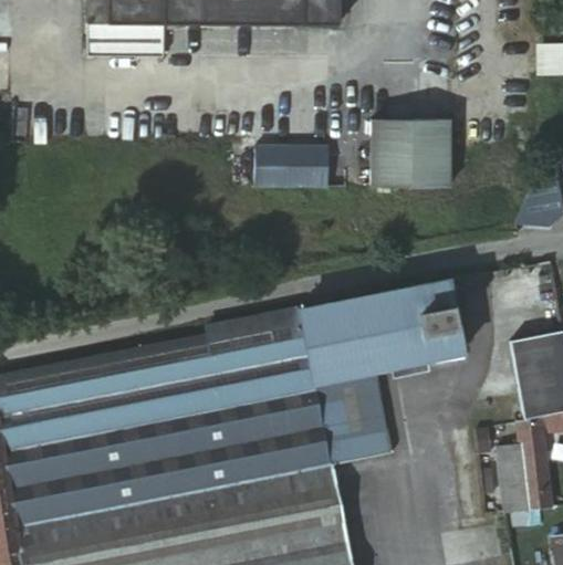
[(92,0),(92,24),(110,24),(111,0),(92,0)]
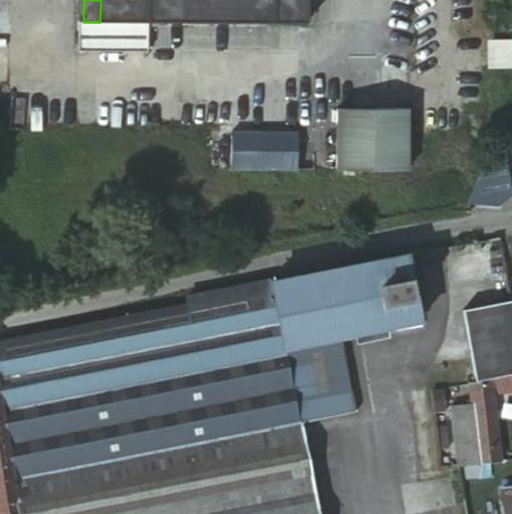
[(308,21),(308,0),(101,0),(100,22),(308,21)]
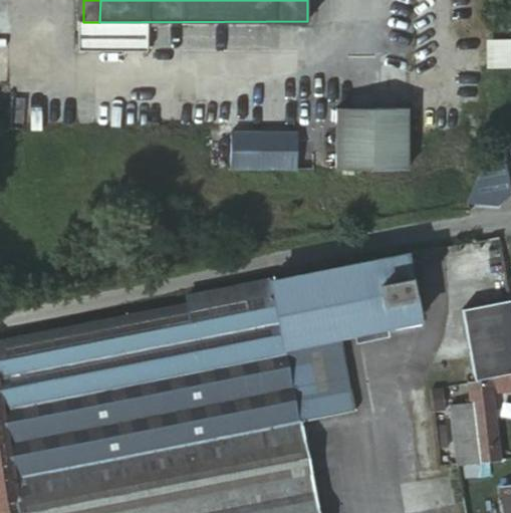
[(408,167),(407,106),(335,107),(336,169),(408,167)]
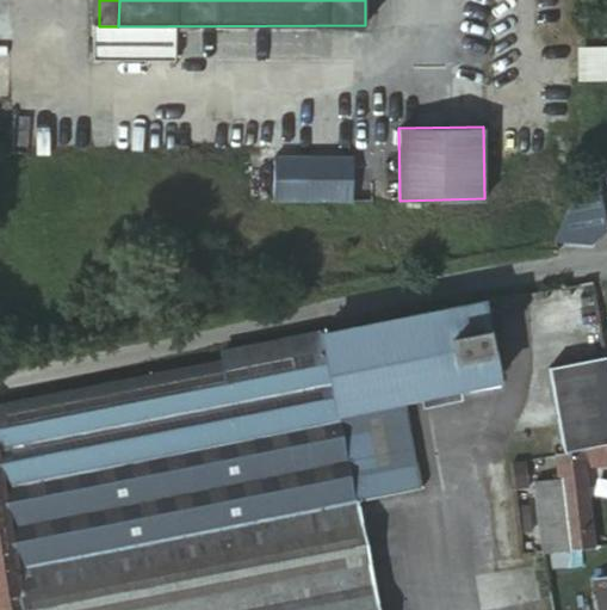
[(273,198),(347,199),(347,154),(273,154),(273,198)]
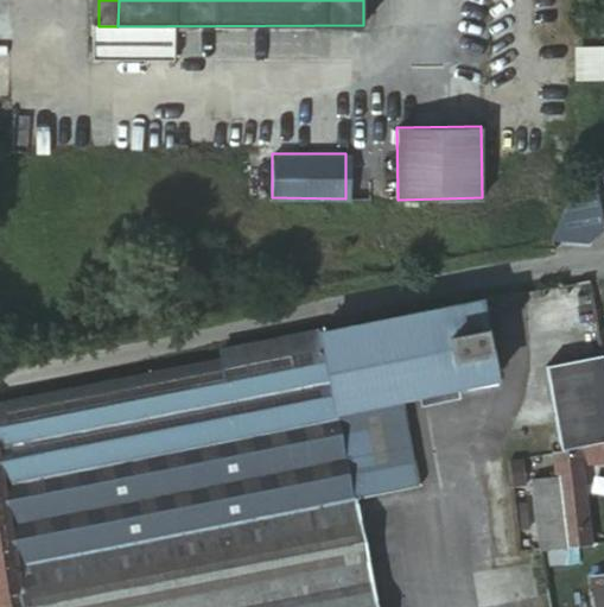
[(591,194),(573,198),(555,238),(553,245),(553,247),(586,247),(599,228),(591,194)]
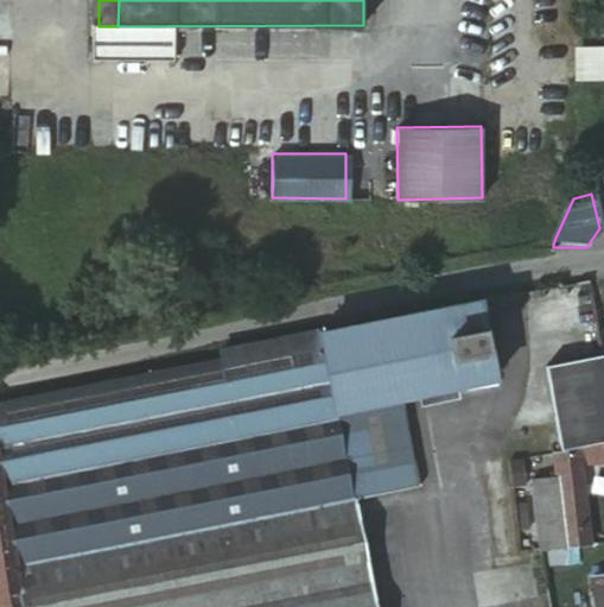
[(483,299),(325,333),(341,411),(406,397),(500,377),(483,299)]
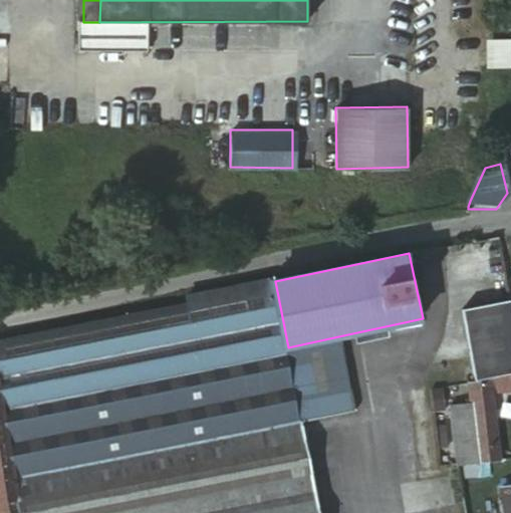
[(190,302),(33,334),(0,340),(0,374),(21,479),(303,419),(299,404),(288,347),(275,281),(274,278),(189,295),(190,302)]
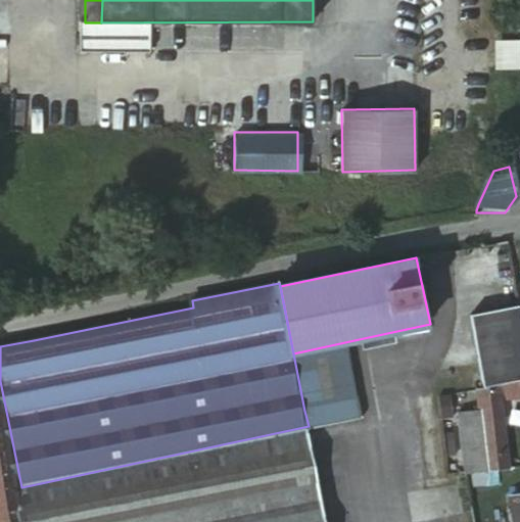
[(519,379),(519,305),(519,303),(468,315),(480,385),(499,383),(516,380),(519,379)]
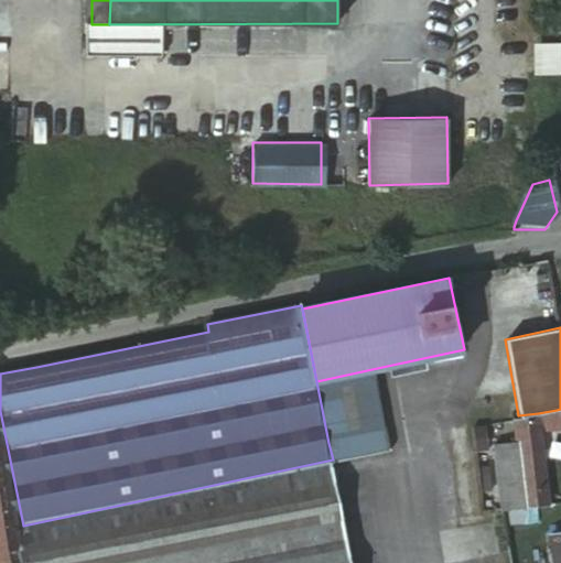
[(377,368),(316,381),(328,443),(390,430),(377,368)]
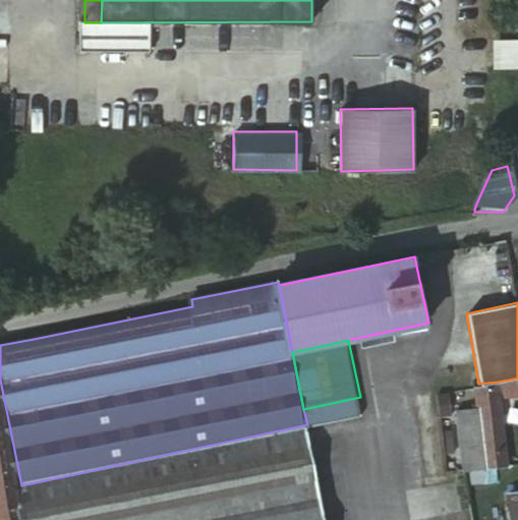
[(516,395),(514,379),(497,382),(499,397),(516,395)]
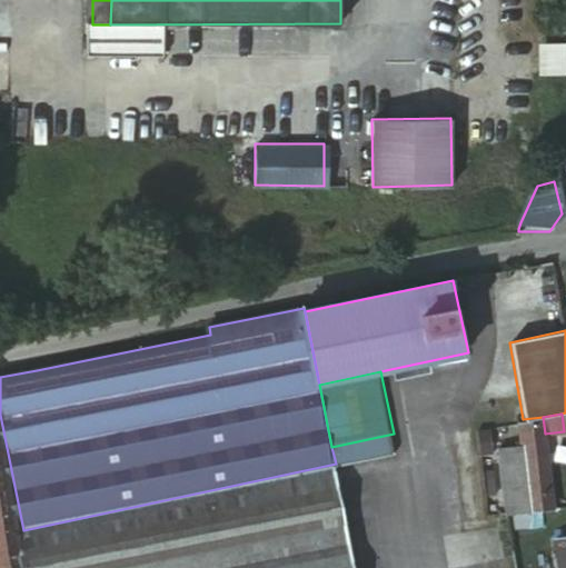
[(30,567),(23,530),(0,415),(0,567),(30,567)]
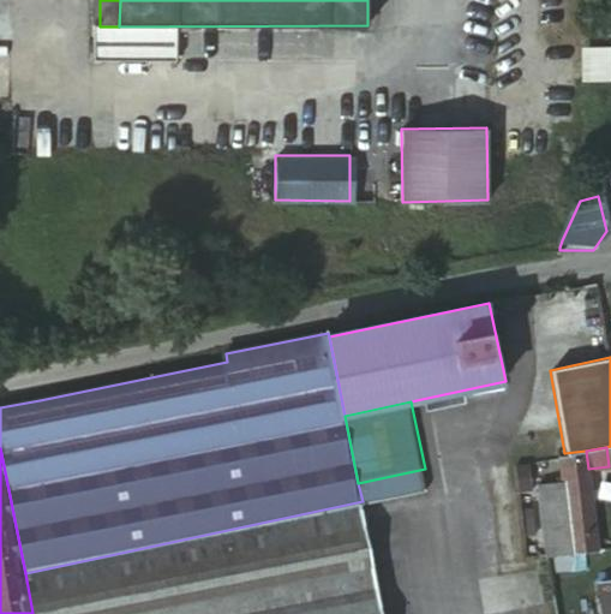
[(569,516),(594,512),(588,469),(586,451),(564,453),(561,454),(564,477),(569,513),(569,516)]
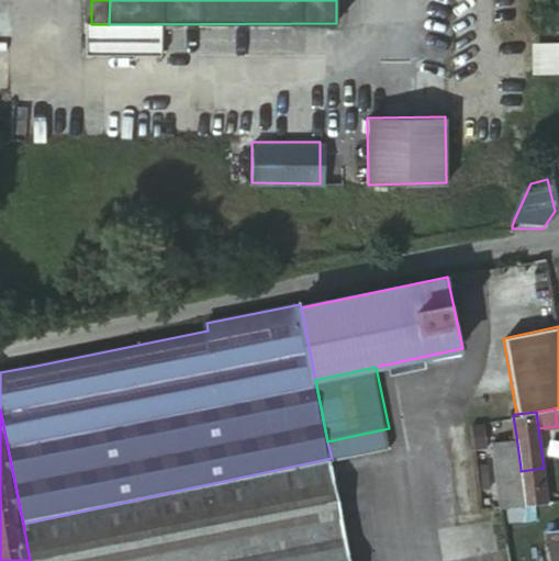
[(332,458),(332,460),(393,450),(389,428),(327,441),(332,458)]
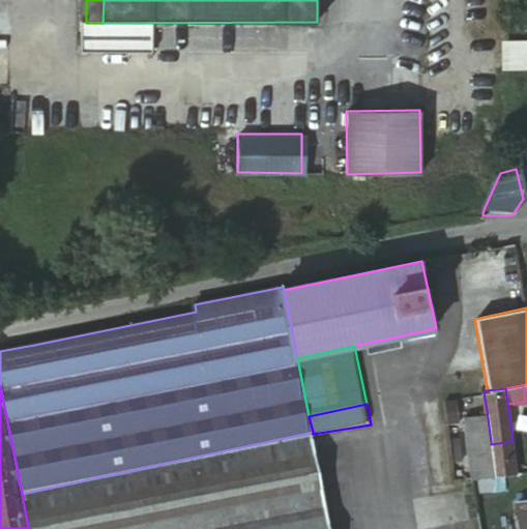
[(491,442),(487,411),(465,414),(470,444),(491,442)]
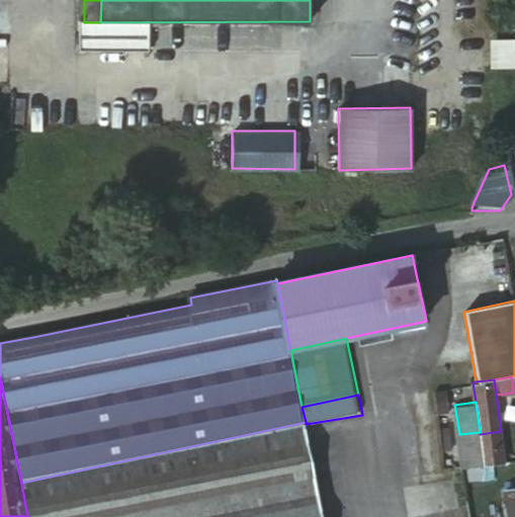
[(324,516),(306,424),(306,422),(21,483),(27,516),(324,516)]
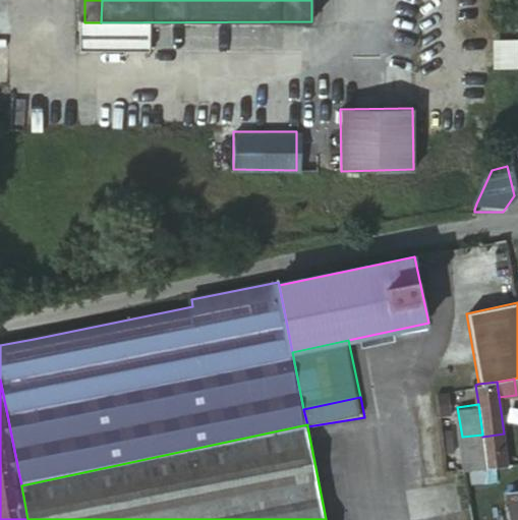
[(484,451),(506,449),(504,434),(482,437),(484,451)]
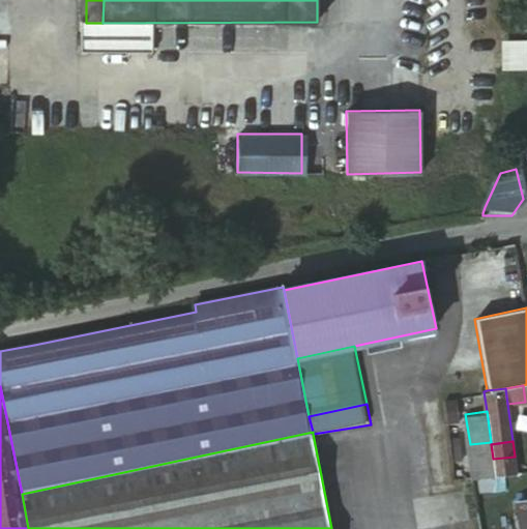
[(470,444),(474,477),(495,474),(493,459),(491,444),(491,442),(470,444)]
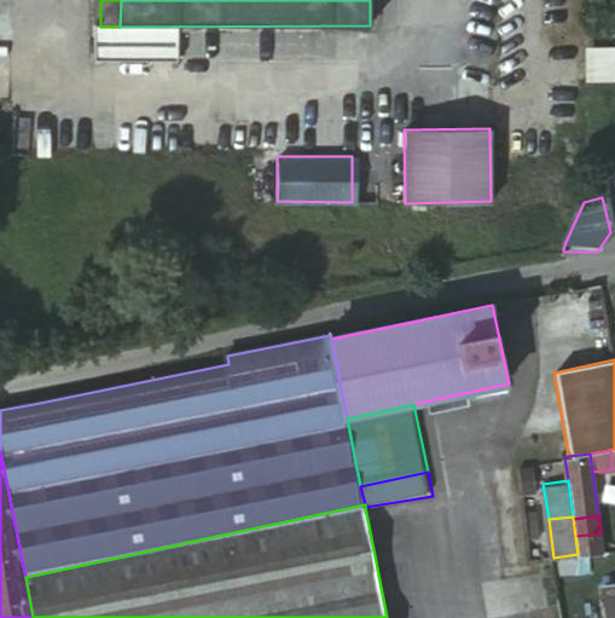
[(578,554),(603,550),(601,533),(575,536),(578,554)]
